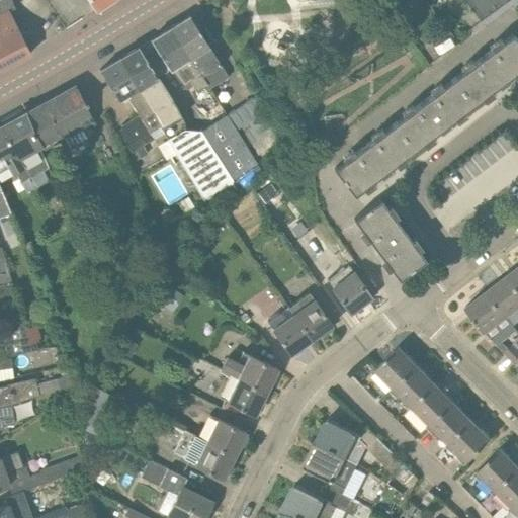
[(6,0),(3,2),(2,0),(0,0),(0,69),(30,54),(10,14),(15,11),(9,0),(6,0)]
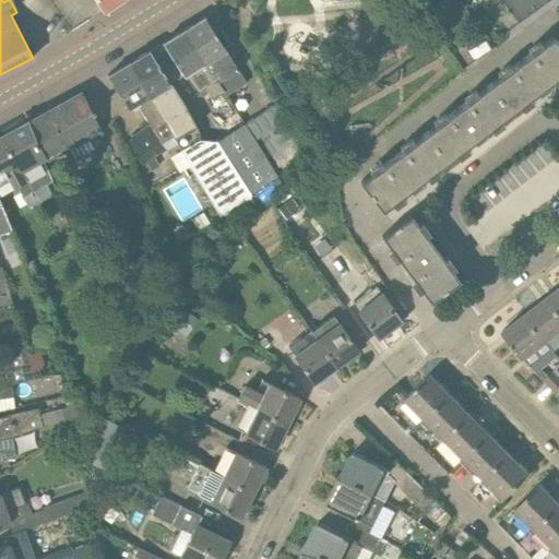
[(96,0),(104,11),(120,0),(96,0)]
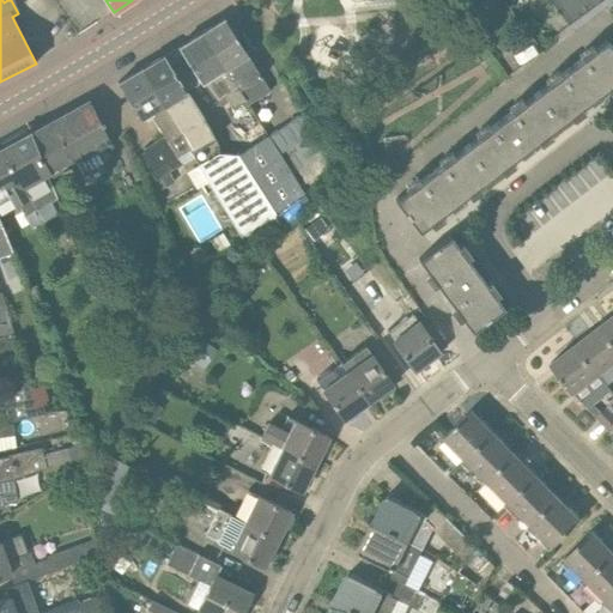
[(550,0),(568,25),(604,0),(550,0)]
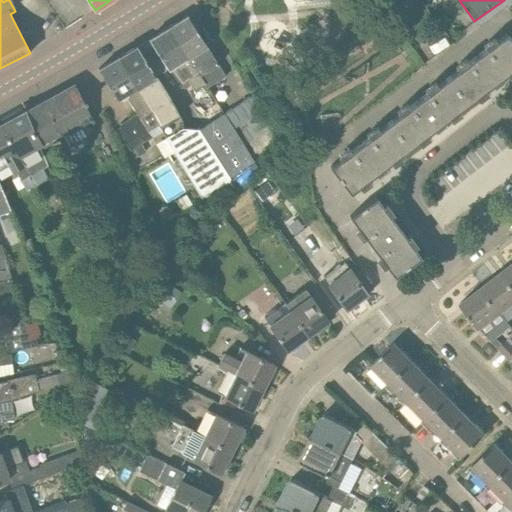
[(209,89),(227,78),(187,16),(169,27),(169,28),(209,89)]
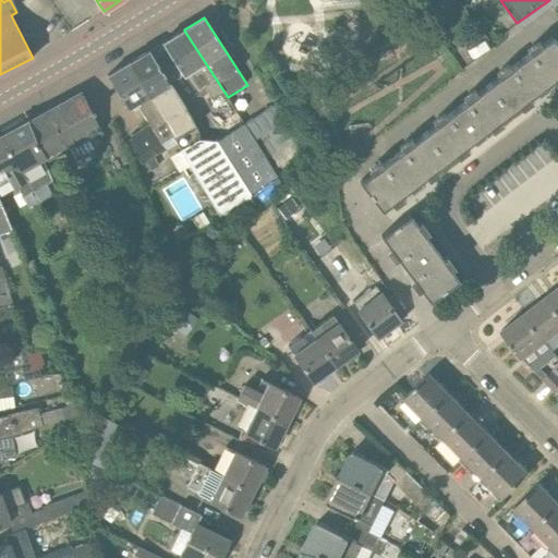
[(228,97),(184,31),(184,29),(162,43),(160,45),(161,46),(182,79),(181,80),(184,83),(186,82),(198,96),(206,92),(213,101),(223,95),(227,98),(228,97)]
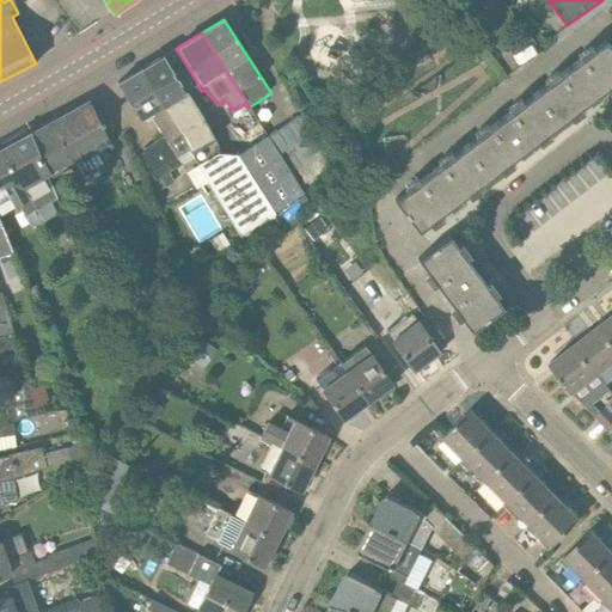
[(611,86),(611,85),(611,49),(605,41),(587,54),(611,86)]
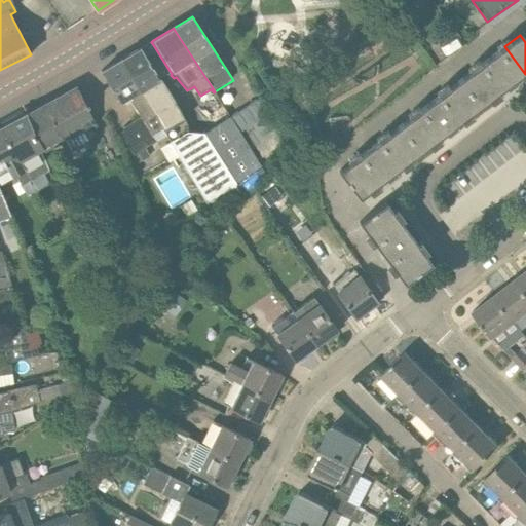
[(514,90),(519,86),(516,81),(525,74),(504,46),(489,58),(514,90)]
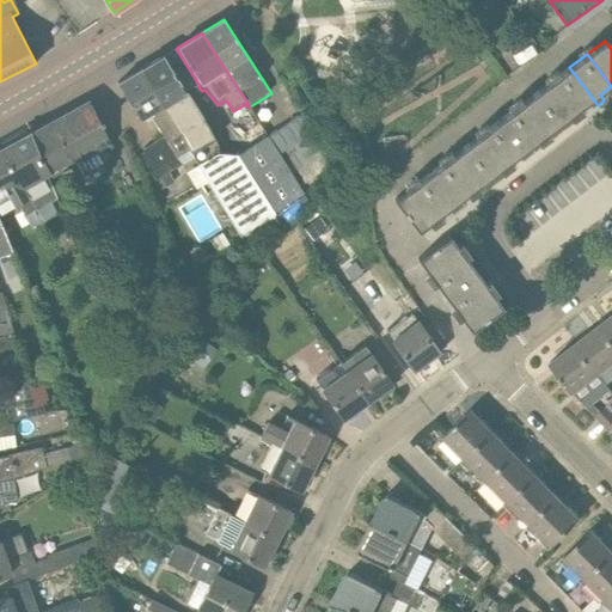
[(218,146),(188,96),(165,57),(164,56),(140,71),(257,249),(273,239),(221,158),(218,158),(218,146)]
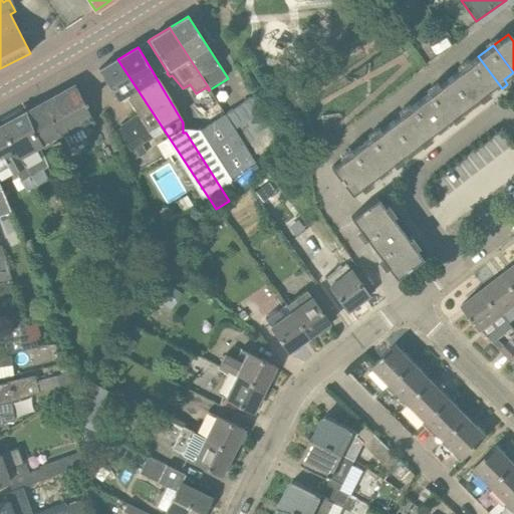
[(502,88),(478,56),(464,67),(484,94),(494,87),(497,91),(502,88)]
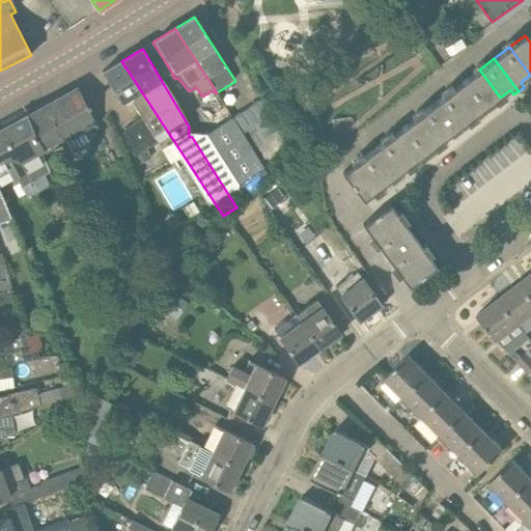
[(135,157),(139,155),(147,149),(169,137),(217,219),(223,216),(121,61),(103,73),(121,105),(126,102),(128,106),(133,104),(142,118),(123,130),(126,132),(121,134),(135,157)]
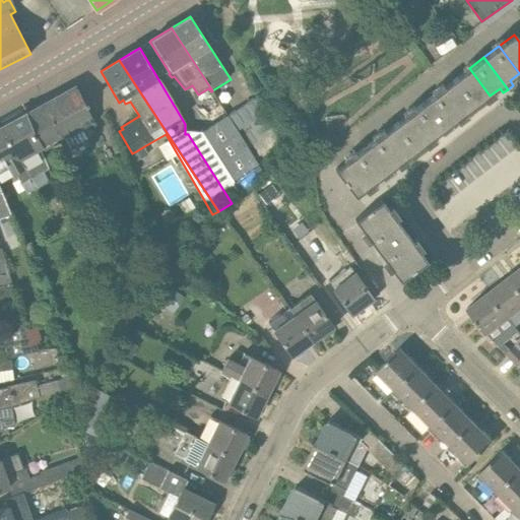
[(474,107),(490,95),(469,68),(454,79),(474,107)]
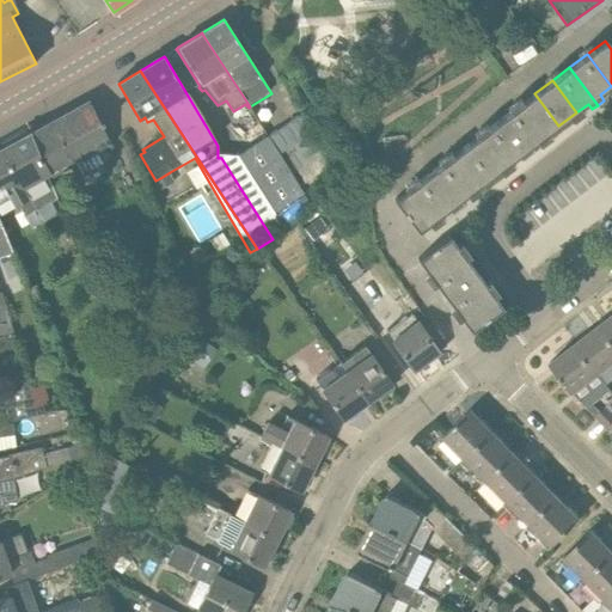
[(542,139),(558,126),(534,93),(518,106),(542,139)]
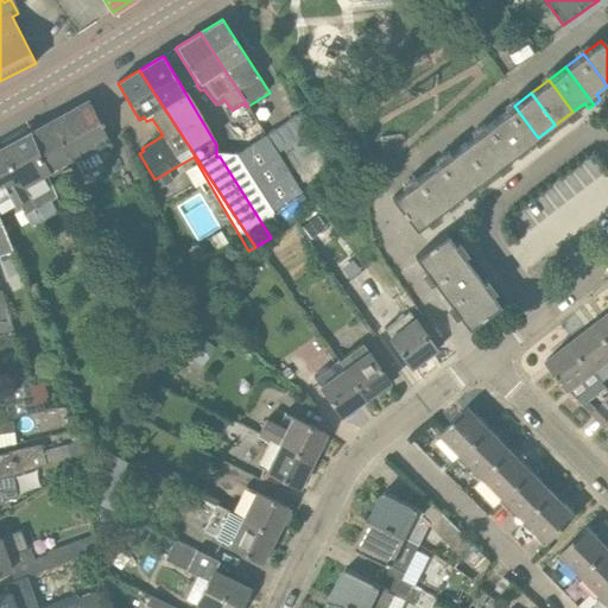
[(82,160),(100,151),(97,150),(107,145),(88,101),(30,134),(50,178),(74,165),(71,162),(81,158),(82,160)]
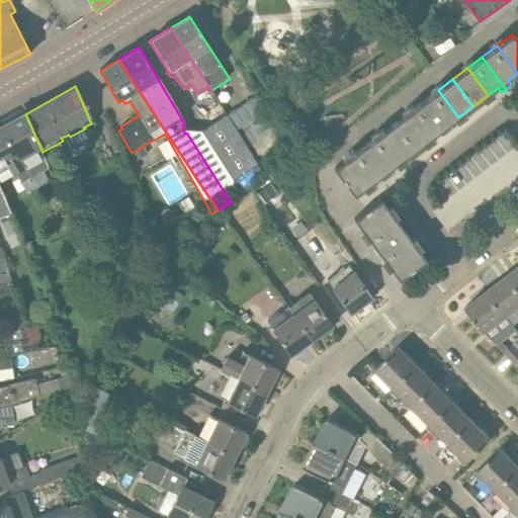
[(447,134),(452,130),(448,124),(458,117),(438,90),(423,101),(447,134)]
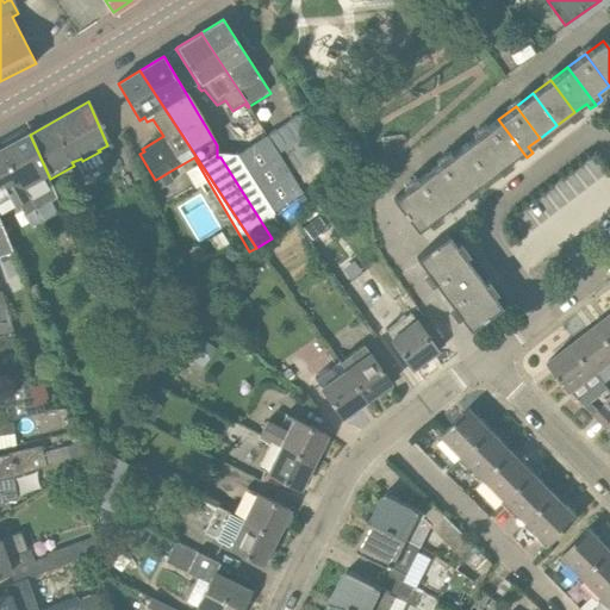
[(302,185),(332,165),(302,117),(269,137),(302,185)]
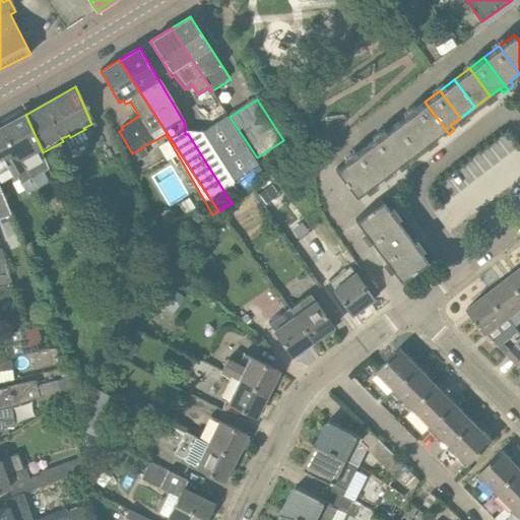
[(449,134),(425,102),(410,113),(431,140),(440,133),(444,138),(449,134)]
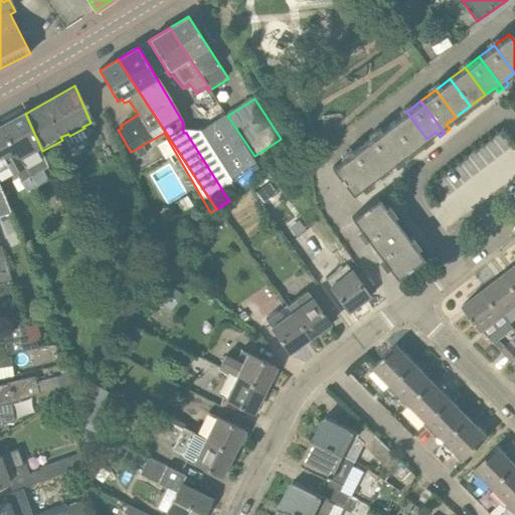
[(411,150),(426,139),(406,112),(391,123),(411,150)]
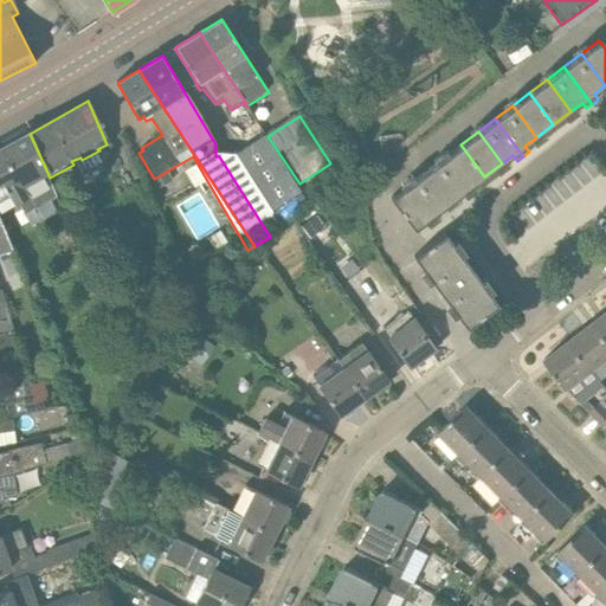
[(30,134),(0,150),(0,207),(8,204),(12,211),(20,207),(28,202),(23,191),(50,178),(30,134)]
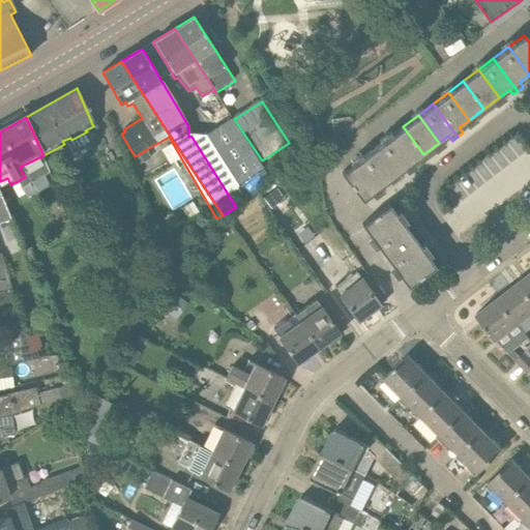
[(249,198),(274,183),(261,162),(262,160),(234,119),(210,135),(249,198)]
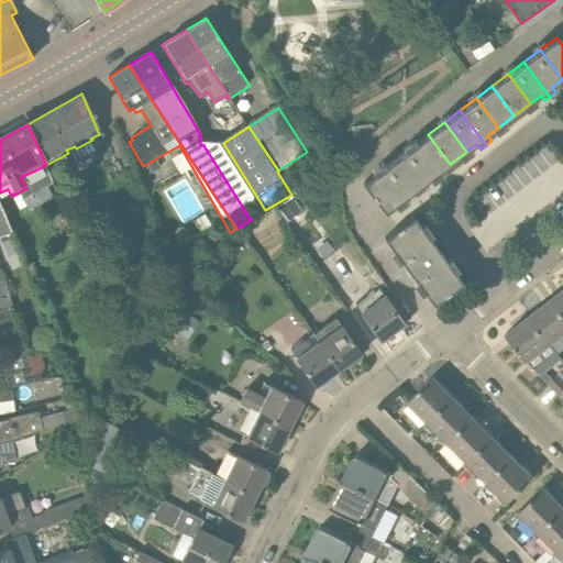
[(434,176),(450,164),(428,134),(412,146),(434,176)]
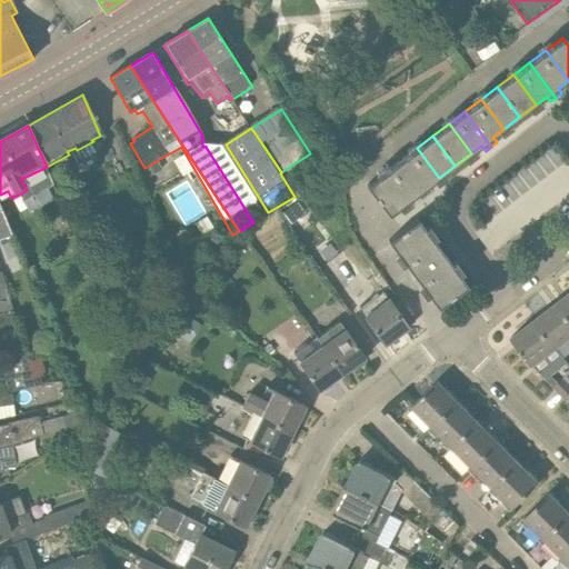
[(427,196),(432,191),(428,186),(439,178),(417,148),(400,160),(427,196)]
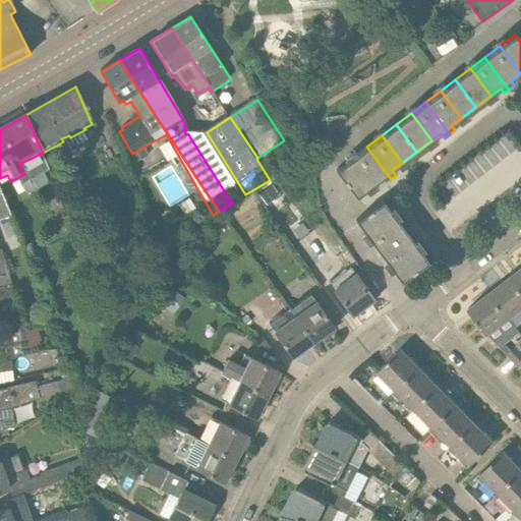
[(391,179),(366,147),(351,158),(372,185),(382,178),(385,183),(391,179)]
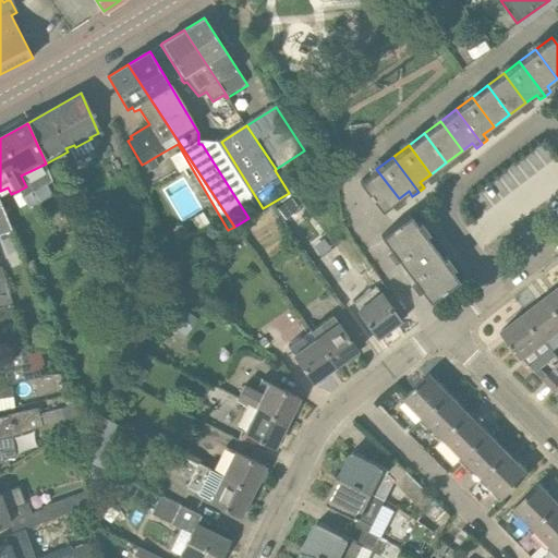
[(381,211),(399,198),(376,169),(360,182),(381,211)]
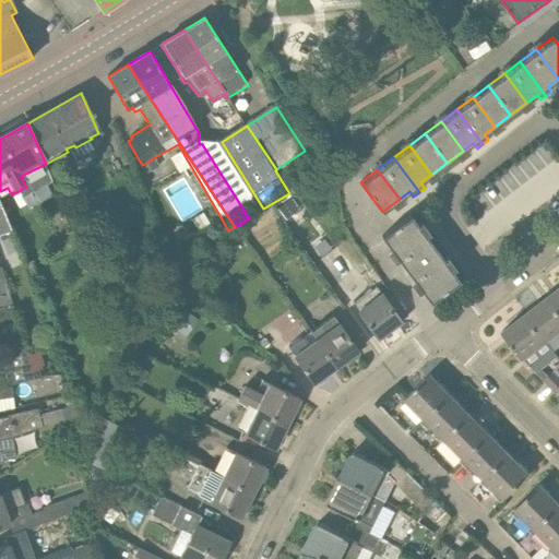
[(11,230),(0,201),(0,237),(2,242),(11,238),(12,241),(15,240),(11,230)]
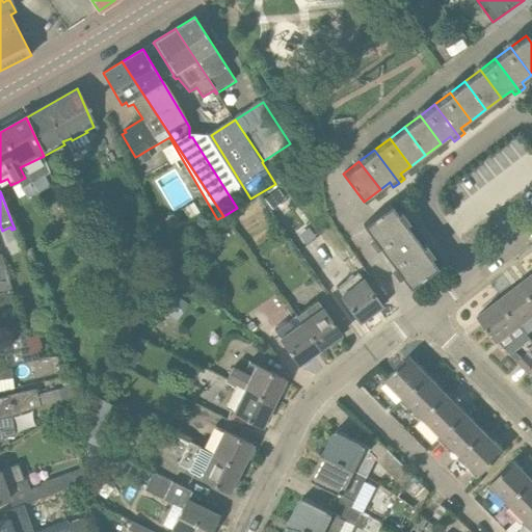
[(408,288),(409,288),(436,269),(425,253),(419,242),(424,239),(420,233),(416,228),(410,231),(404,221),(393,205),(364,223),(375,240),(387,256),(397,271),(408,288)]
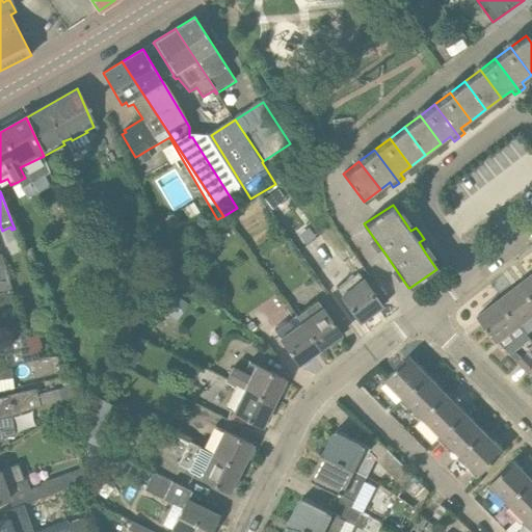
[(28,262),(35,260),(32,249),(24,253),(28,262)]
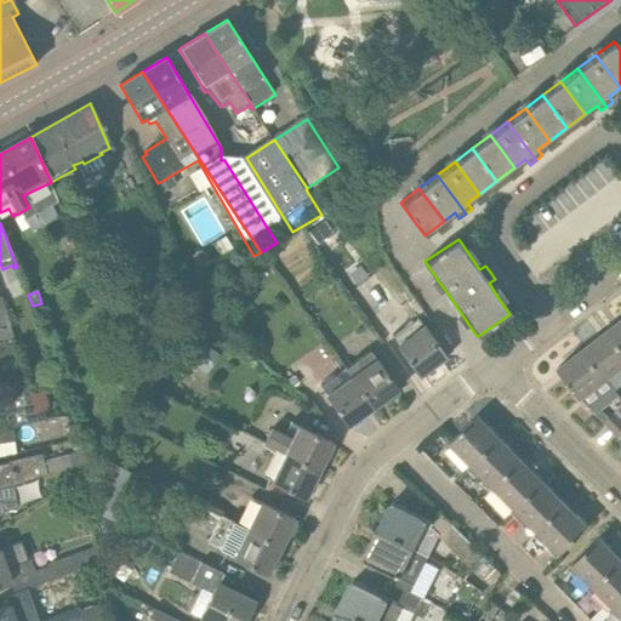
[(0,347),(16,347),(5,308),(0,308),(0,347)]
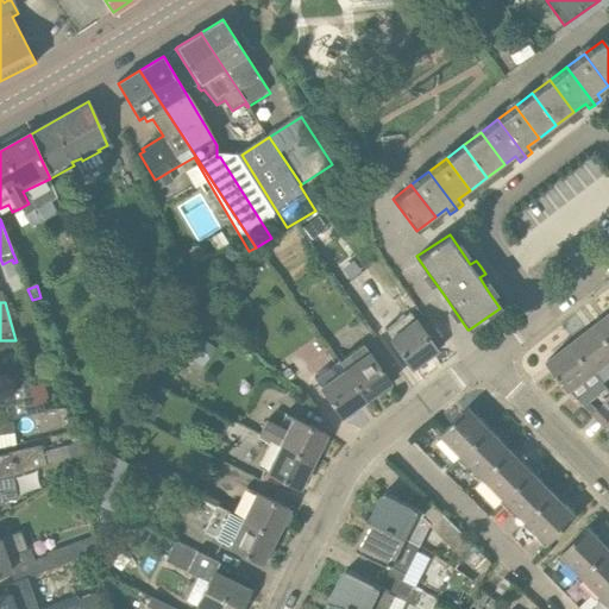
[(412,368),(438,350),(408,313),(385,328),(412,368)]
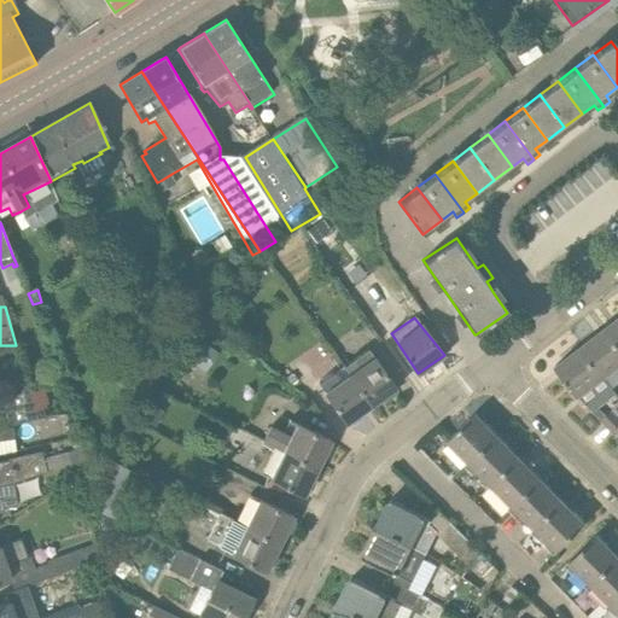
[(617,344),(617,319),(606,328),(617,344)]
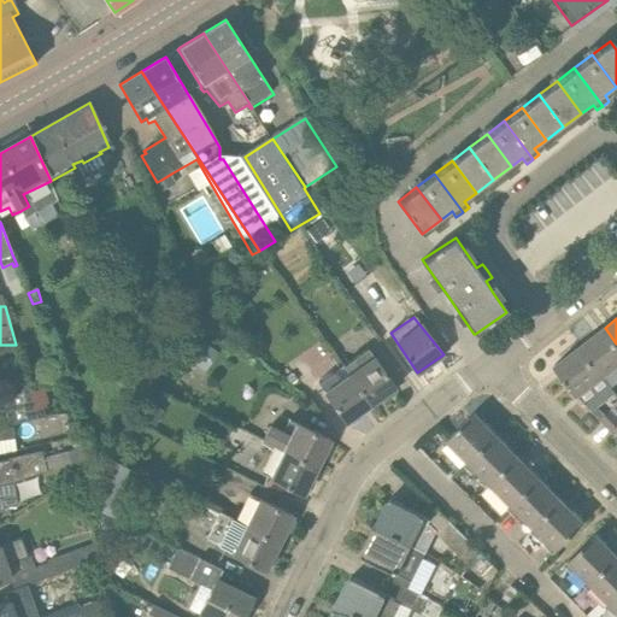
[(604,377),(616,366),(616,344),(605,328),(580,347),(604,377)]
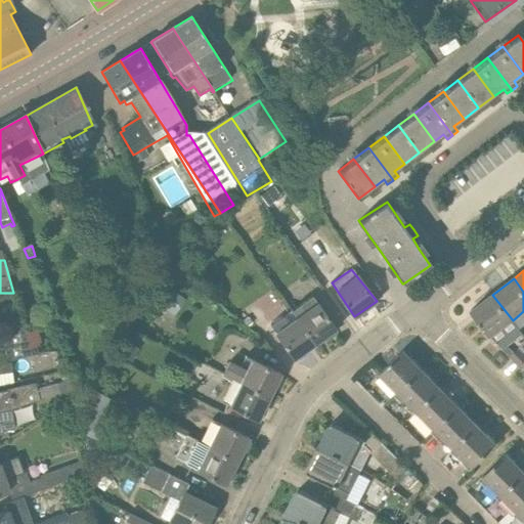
[(162,304),(174,313),(184,300),(172,291),(162,304)]
